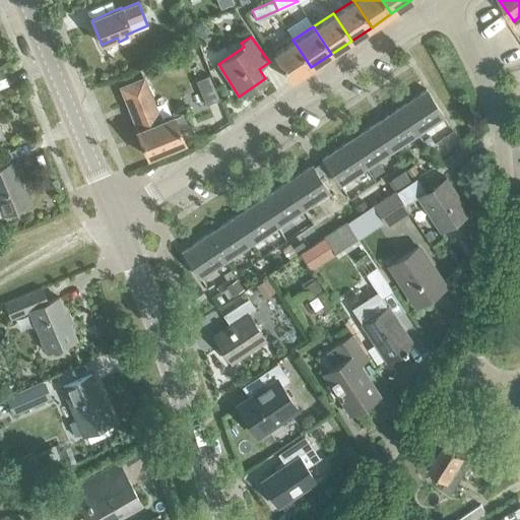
[(289,81),(311,67),(293,40),(272,54),(289,81)]
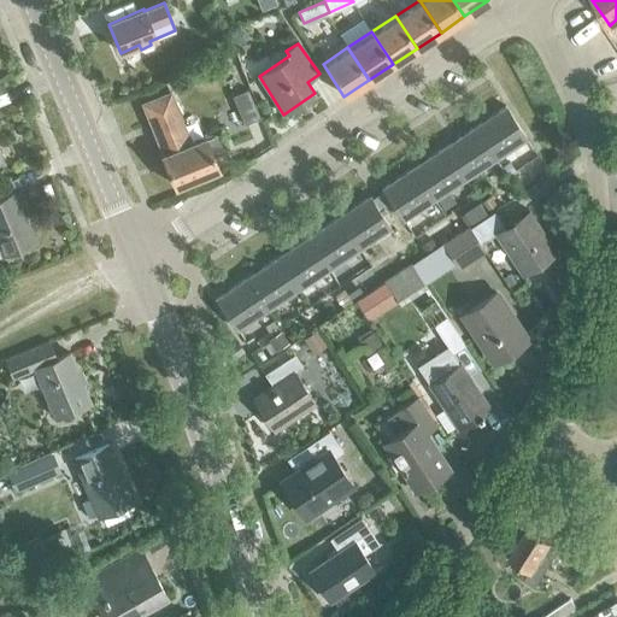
[(233,95),(245,124),(259,117),(248,89),(233,95)]
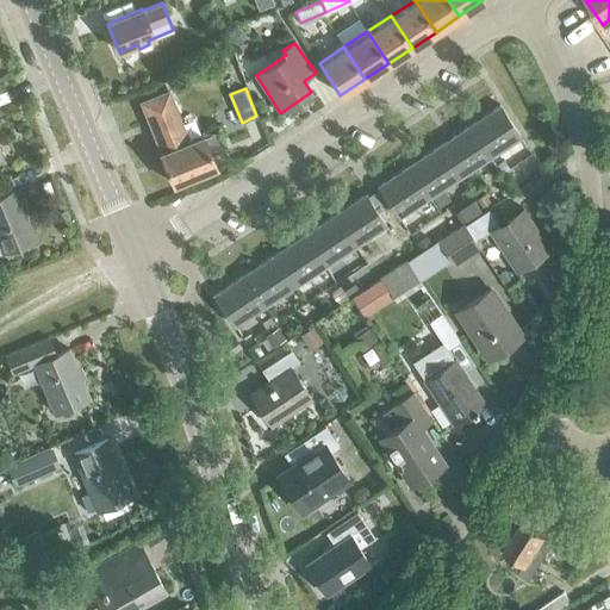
[(203,136),(188,141),(168,92),(142,103),(162,153),(161,154),(174,185),(217,167),(212,155),(226,149),(221,134),(222,132),(222,131),(223,130),(219,124),(201,132),(203,136)]
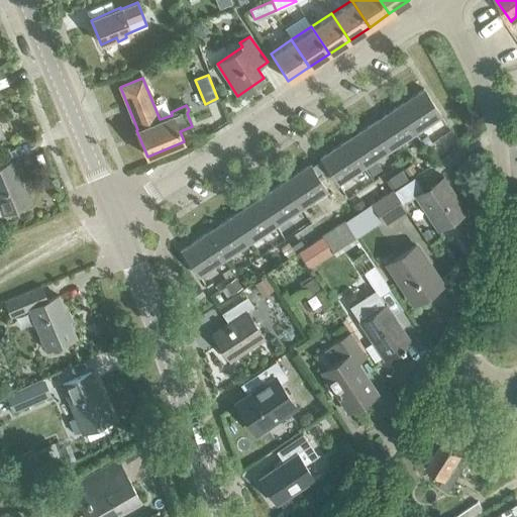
[(396,106),(414,132),(440,115),(422,88),(396,106)]
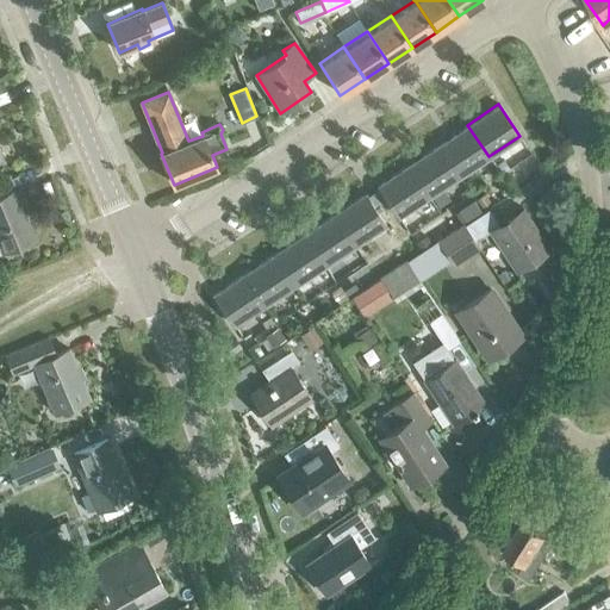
[(459,176),(489,156),(467,125),(437,144),(459,176)]
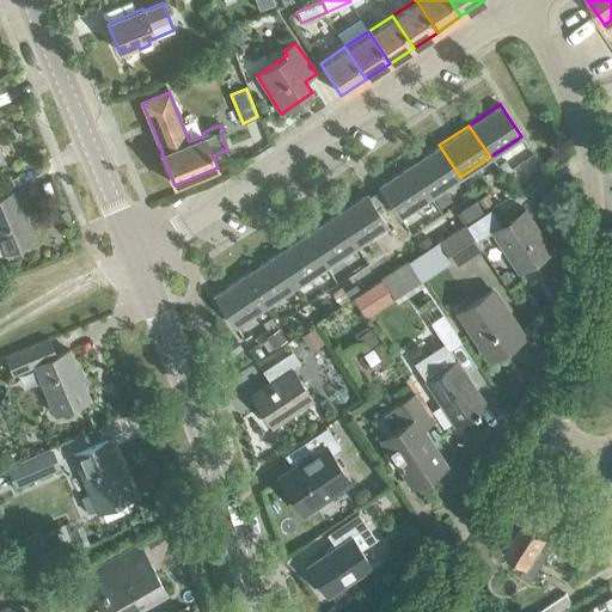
[(429,196),(460,177),(439,145),(409,165),(429,196)]
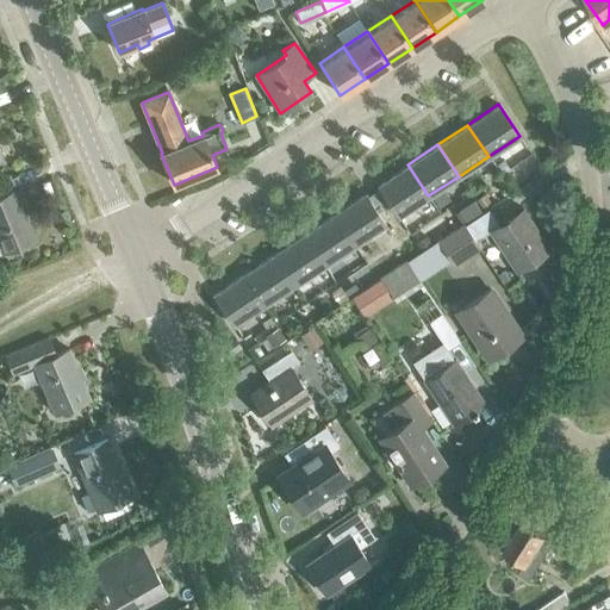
[(397,217),(428,195),(408,165),(377,185),(378,187),(386,199),(397,217)]
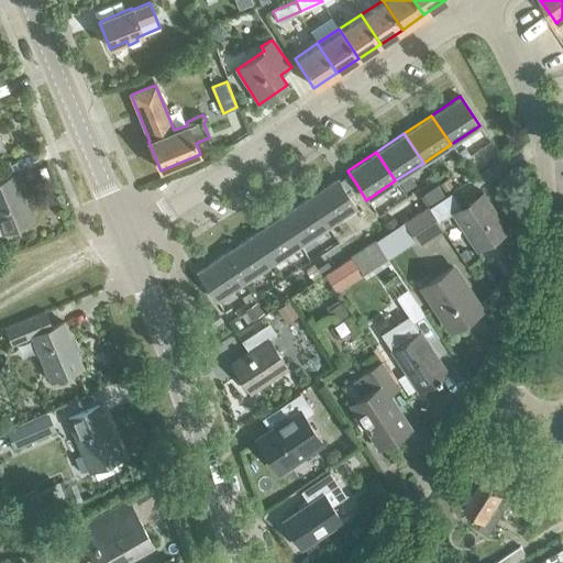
[(345,192),(356,184),(349,173),(338,181),(345,192)]
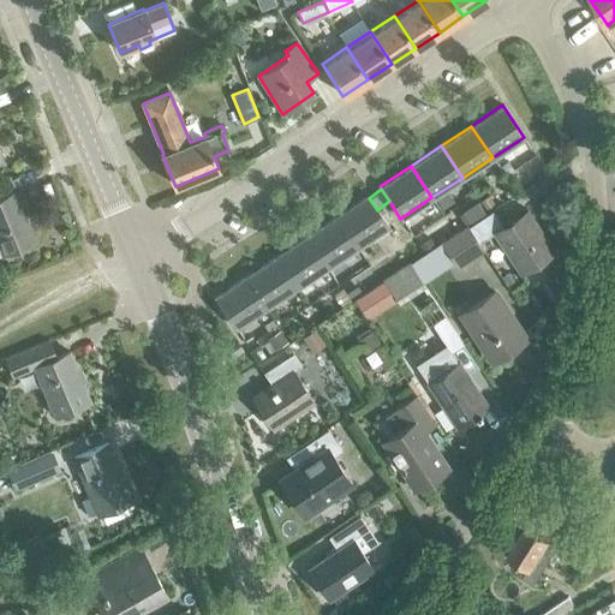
[(15,192),(0,197),(0,251),(1,255),(34,240),(15,192)]
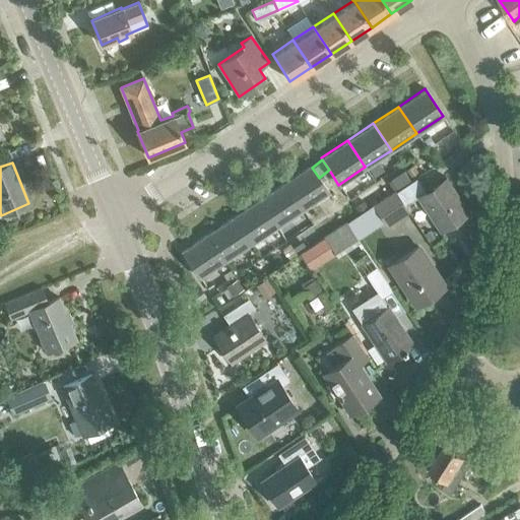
[(319,178),(312,168),(310,165),(283,182),(302,209),(328,192),(319,178)]
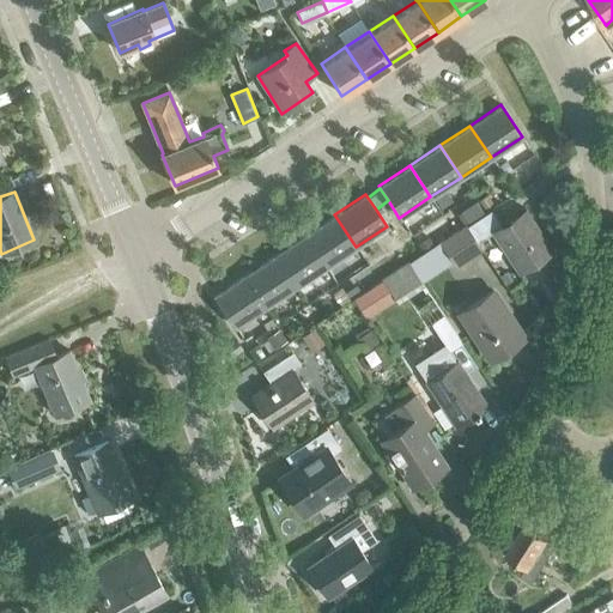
[(467,226),(477,242),(492,231),(517,272),(548,249),(525,211),(501,226),(490,211),(467,226)]
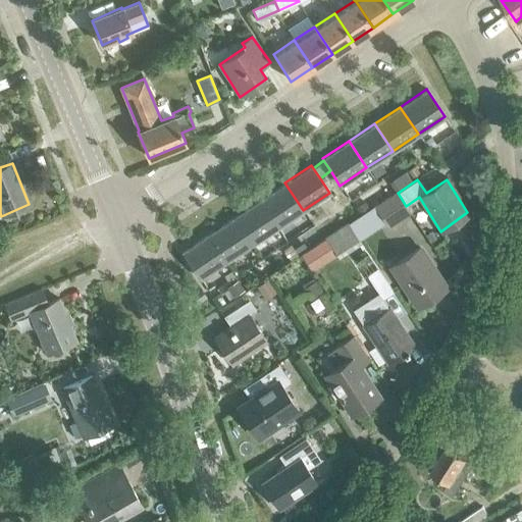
[(277,227),(303,210),(284,183),(259,200),(277,227)]
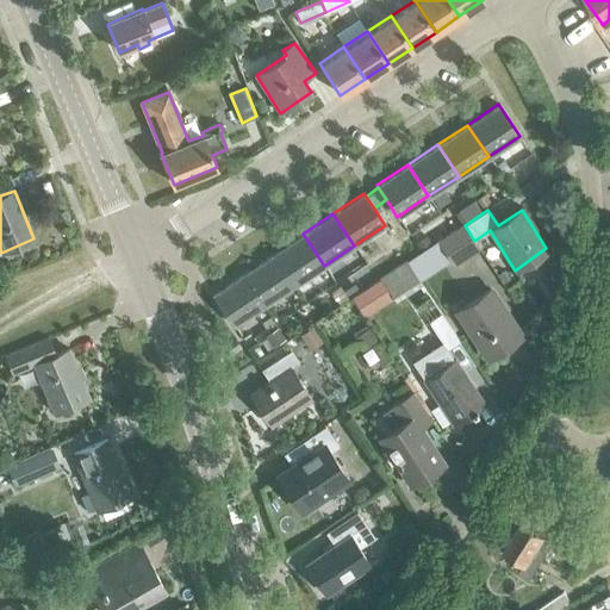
[(479,247),(474,241),(465,225),(464,223),(437,240),(453,265),(479,247)]
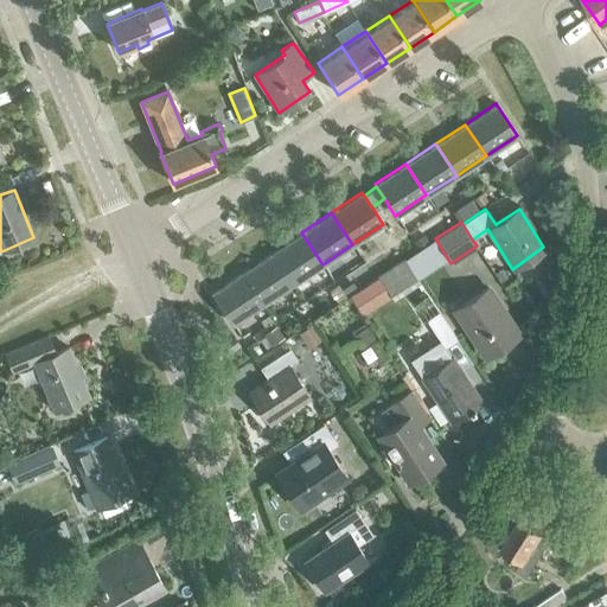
[(292,283),(323,264),(301,232),(272,253),(292,283)]
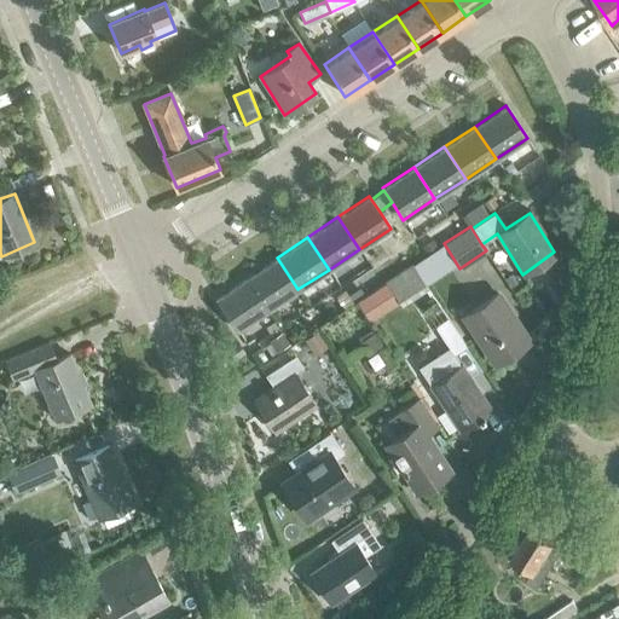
[(267,310),(298,289),(277,258),(247,277),(267,310)]
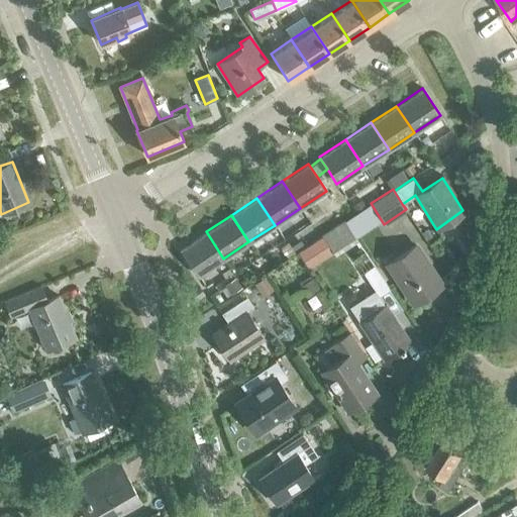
[(322,234),(336,254),(356,240),(343,220),(322,234)]
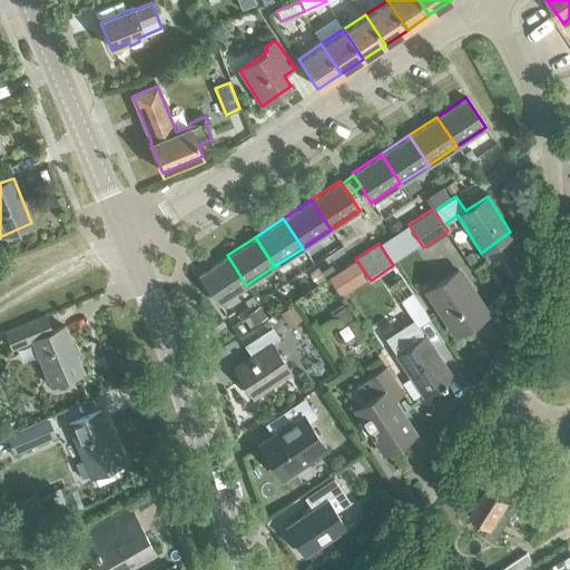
[(217,304),(246,285),(227,255),(197,275),(217,304)]
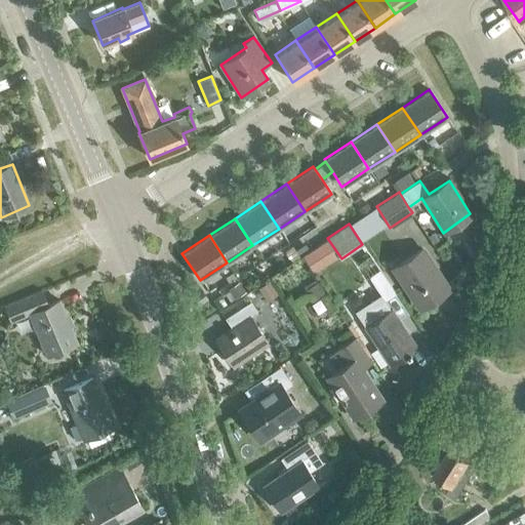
[(285,250),(292,263),(300,256),(292,245),(285,250)]
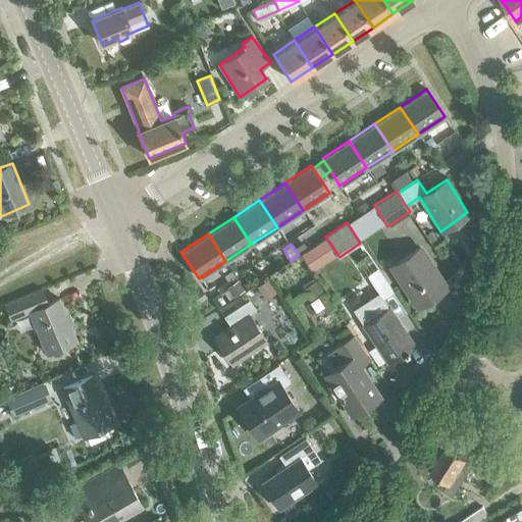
[(390,265),(416,306),(445,288),(418,248),(390,265)]
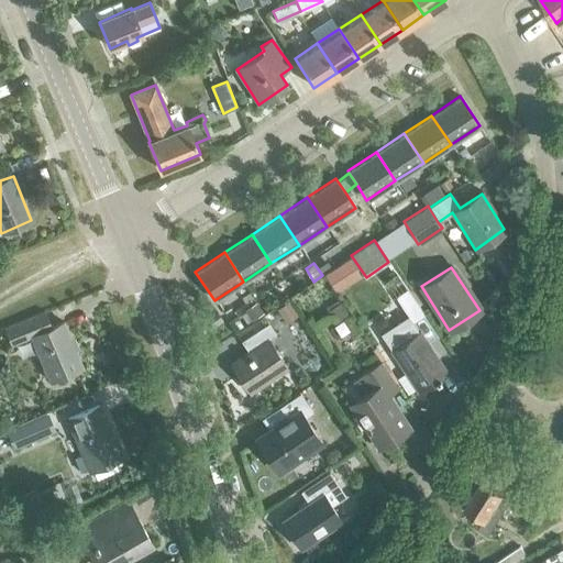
[(394,297),(411,322),(423,315),(406,288),(394,297)]
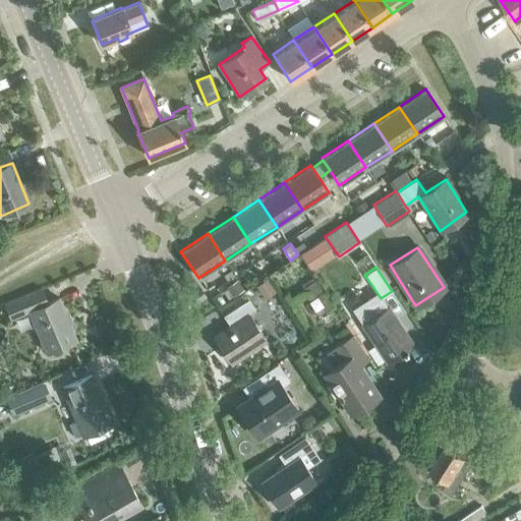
[(57,297),(46,302),(41,288),(4,303),(11,319),(29,310),(46,353),(76,341),(57,297)]
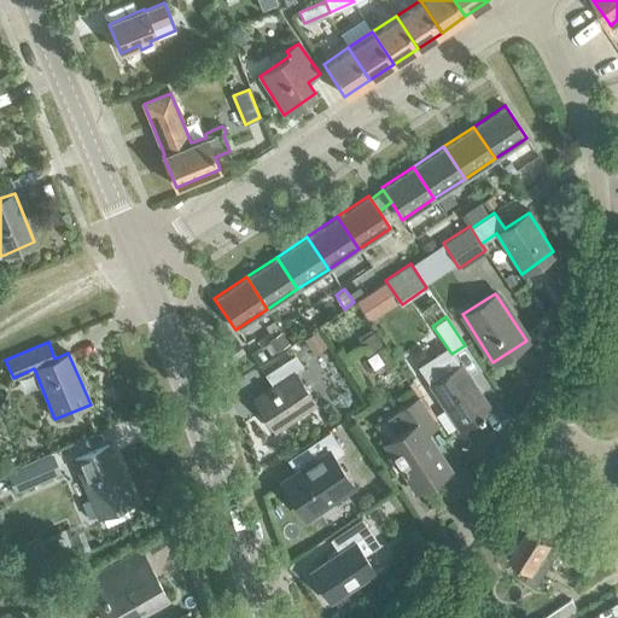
[(254,401),(274,431),(314,404),(293,374),(302,368),(293,356),(264,375),(273,388),(254,401)]
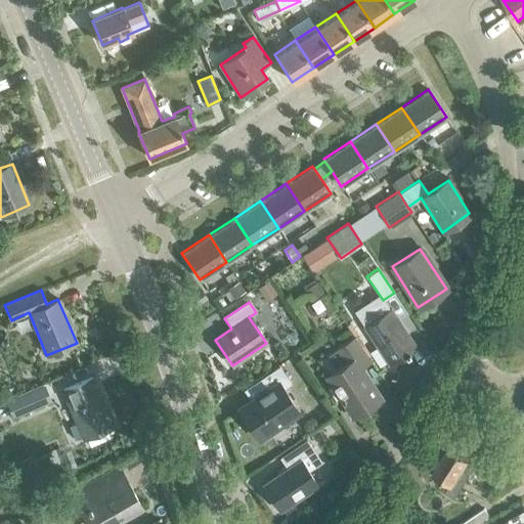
[(363,325),(389,364),(415,347),(389,308),(363,325)]
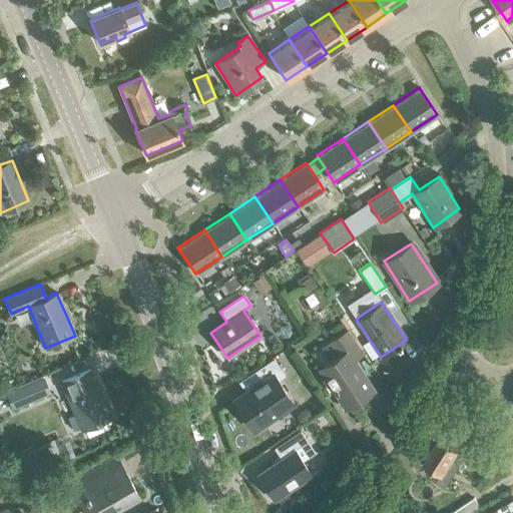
[(319,365),(346,407),(372,390),(353,360),(363,353),(347,329),(329,340),(337,353),(319,365)]
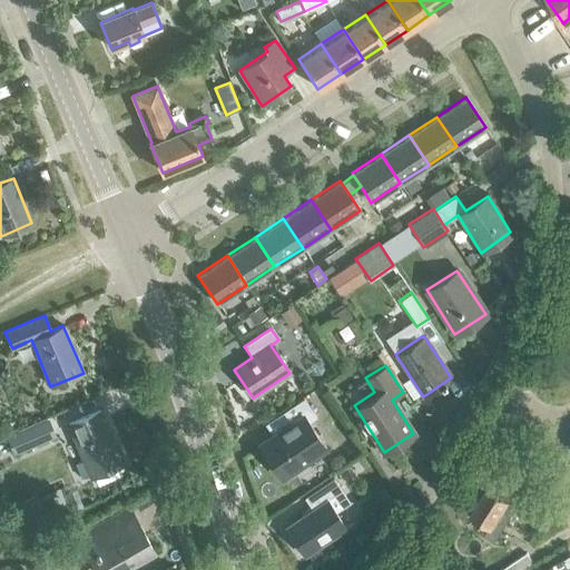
[(257,444),(281,479),(325,449),(308,424),(316,420),(303,399),(264,425),(271,435),(257,444)]
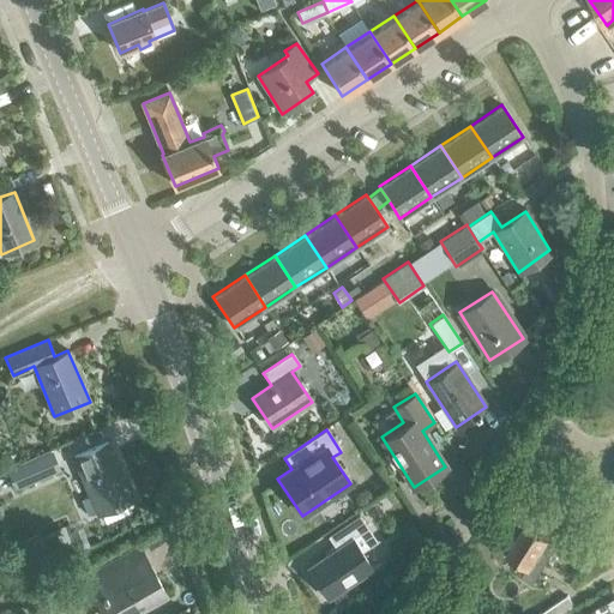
[(73,456),(98,515),(132,500),(107,443),(73,456)]
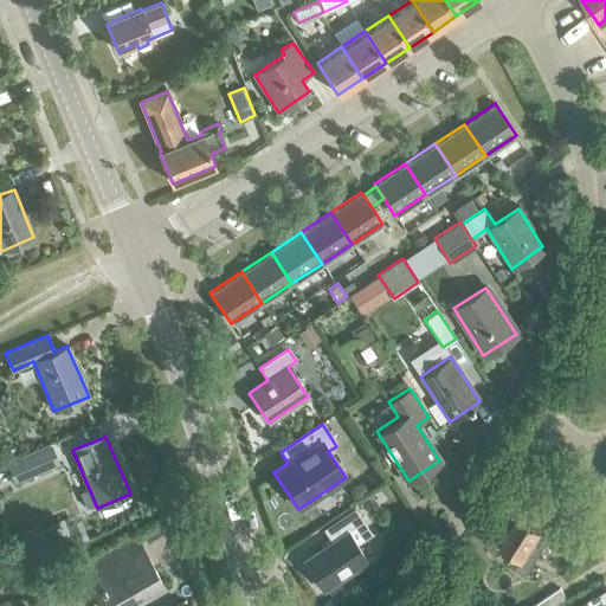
[(52,447),(8,466),(15,485),(60,465),(52,447)]
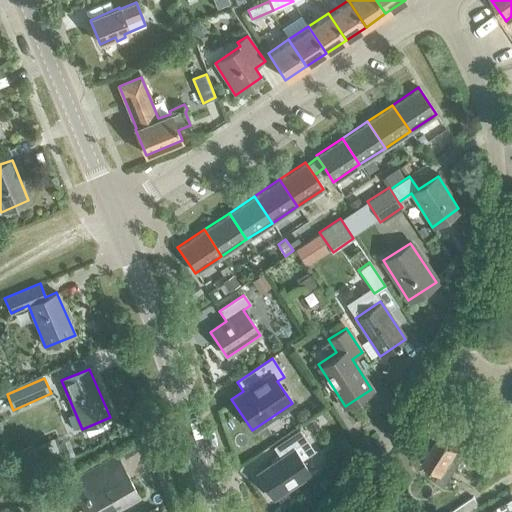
[(256,475),(273,500),(309,475),(292,450),(305,441),(298,431),(272,448),(279,458),(256,475)]
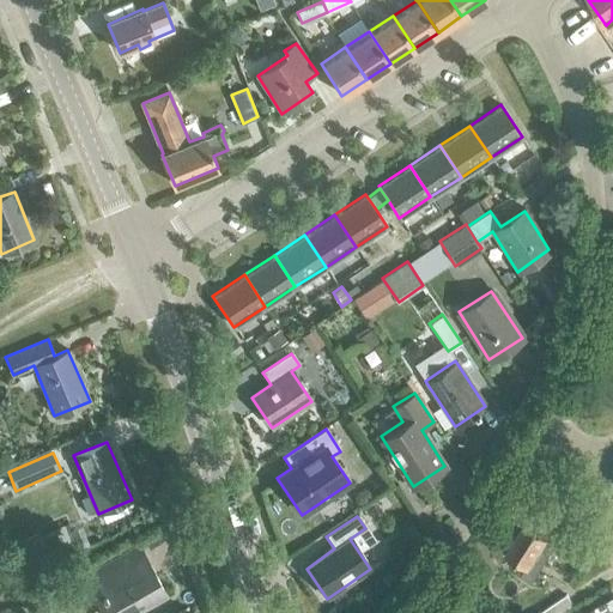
[(520,575),(530,581),(554,545),(523,525),(503,554),(523,568),(520,575)]
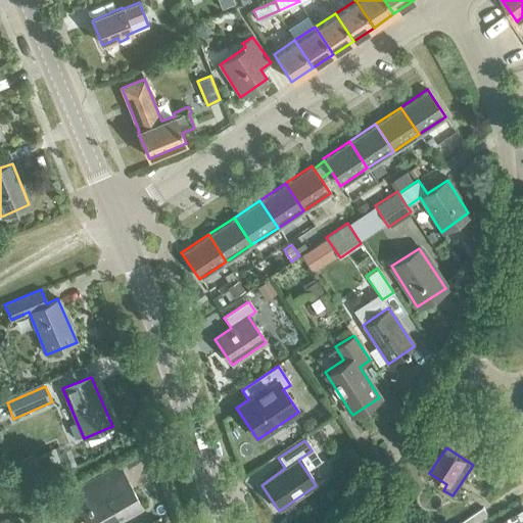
[(116,522),(120,522),(116,517),(139,504),(117,466),(77,489),(95,522),(116,522)]
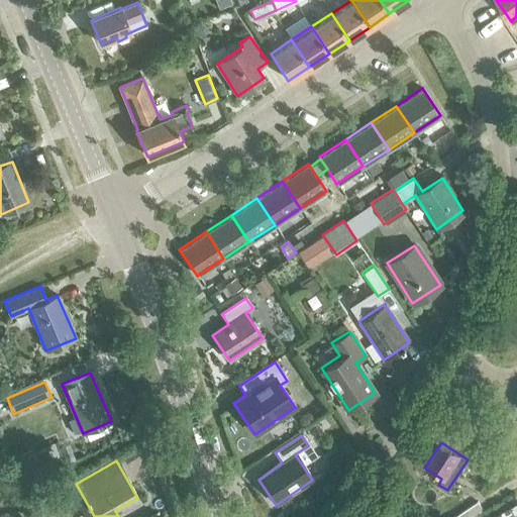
[(451,516),(475,516),(484,512),(477,501),(451,516)]
